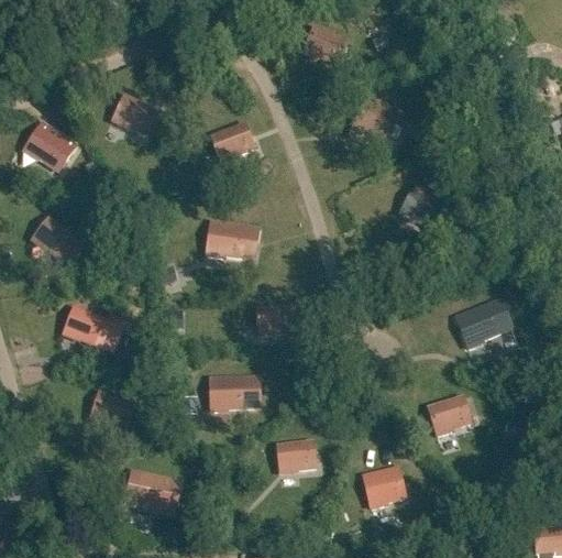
[(317,55),(335,63),(345,40),(312,26),(302,50),(317,55)]
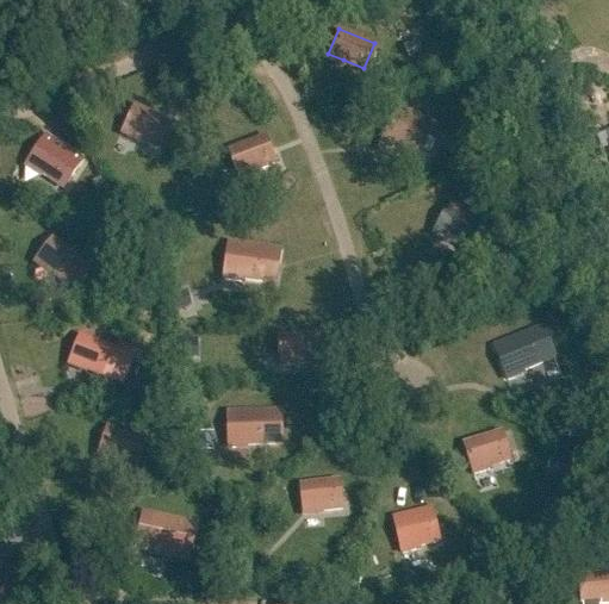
[(397,37),(403,51),(417,45),(411,31),(397,37)]
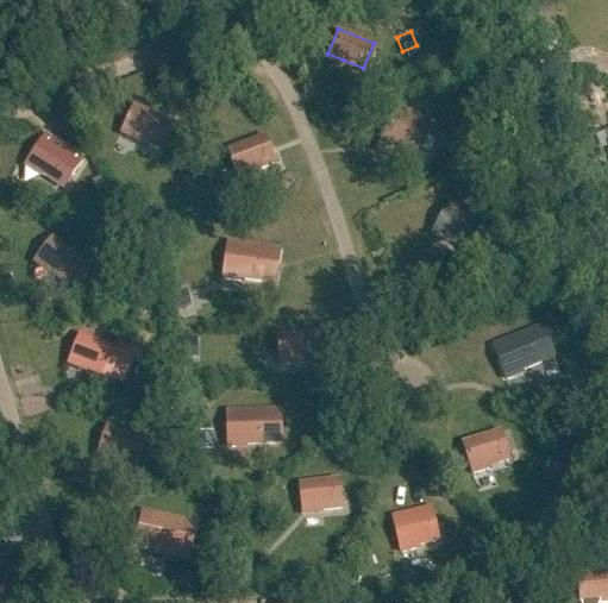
[(137,138),(138,134),(156,143),(168,118),(133,102),(121,126),(120,130),(137,138)]
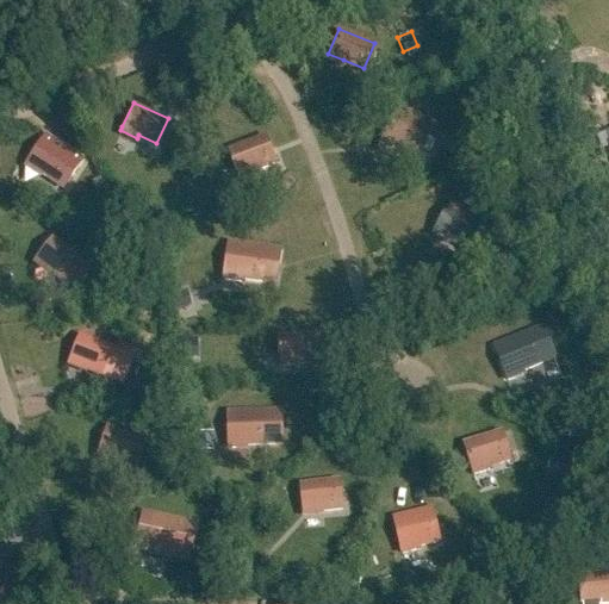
[(433,120),(408,107),(404,112),(396,107),(383,132),(381,136),(396,143),(397,141),(417,150),(421,143),(428,147),(433,137),(426,134),(429,125),(433,120)]
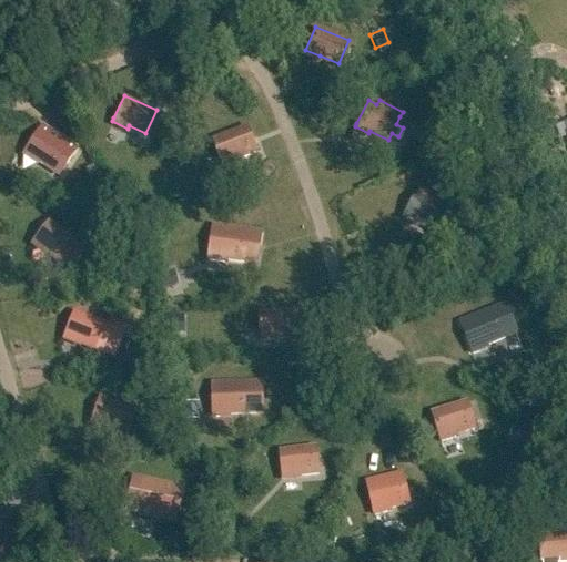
[(429,120),(431,133),(446,131),(445,119),(429,120)]
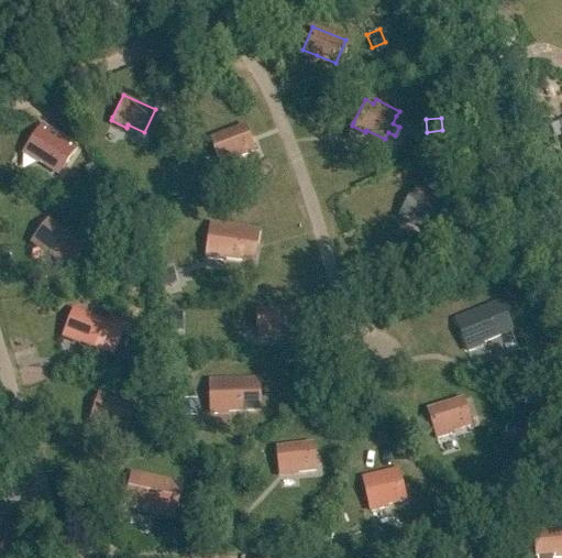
[(75,142),(41,120),(22,150),(34,159),(36,155),(56,170),(75,142)]
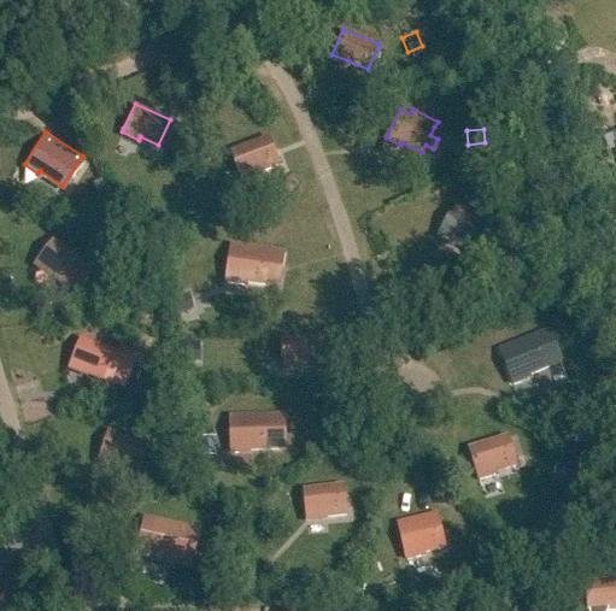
[(230,148),(240,174),(241,177),(259,171),(258,168),(276,160),(267,134),(230,148)]
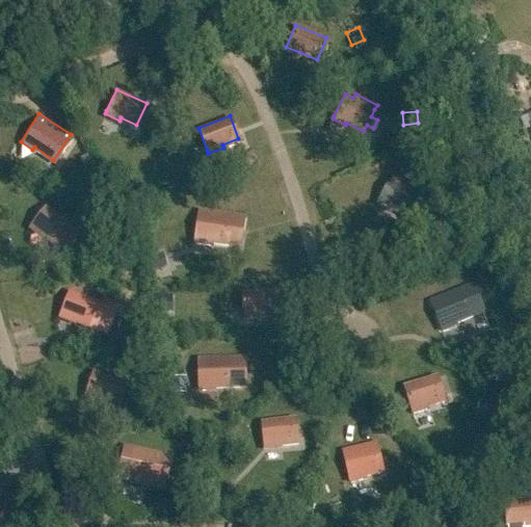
[(406,215),(410,208),(423,215),(430,201),(444,208),(451,195),(425,181),(421,189),(392,173),(377,198),(390,205),(389,205),(406,215)]
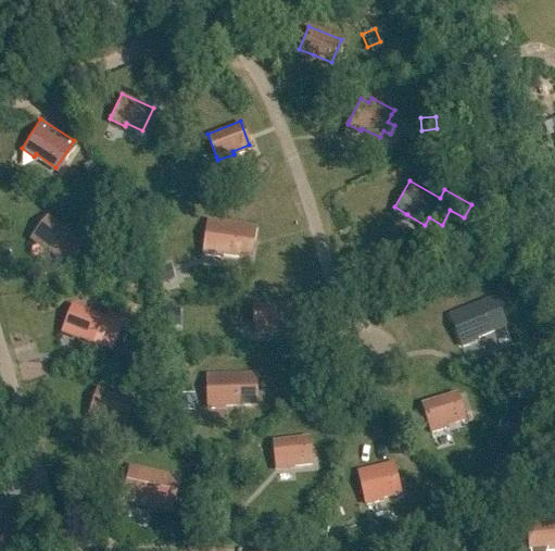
[(47,214),(32,234),(43,242),(42,242),(60,255),(75,235),(47,214)]
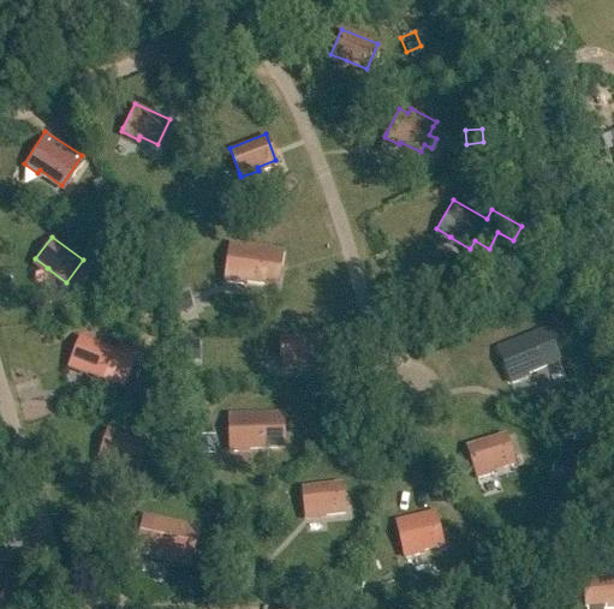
[(239,282),(262,285),(263,276),(276,278),(280,254),(228,245),(222,282),(239,285),(239,282)]
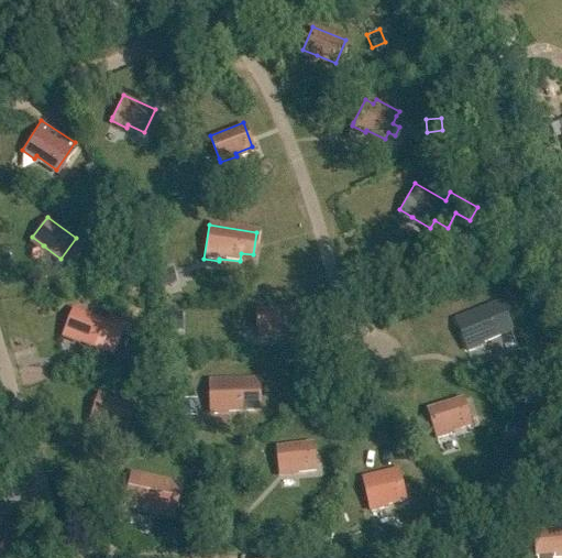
[(89,266),(100,274),(106,265),(95,258),(89,266)]
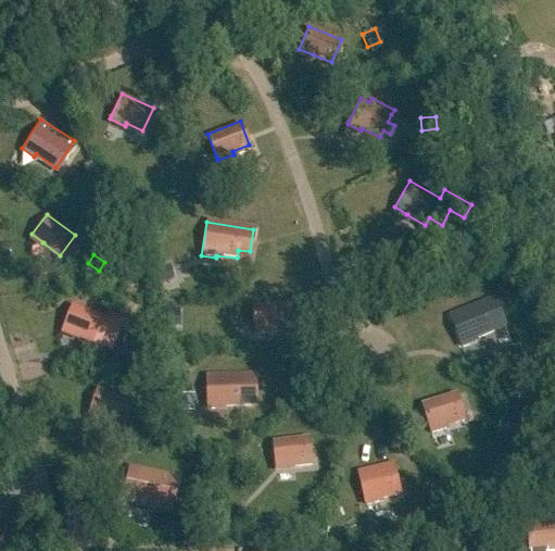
[(150,263),(153,276),(169,272),(166,259),(150,263)]
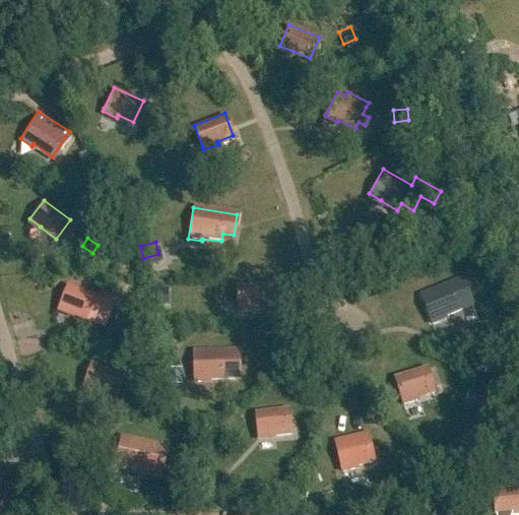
[(450,279),(428,288),(430,293),(422,296),(430,317),(432,320),(444,315),(443,313),(461,306),(450,279)]
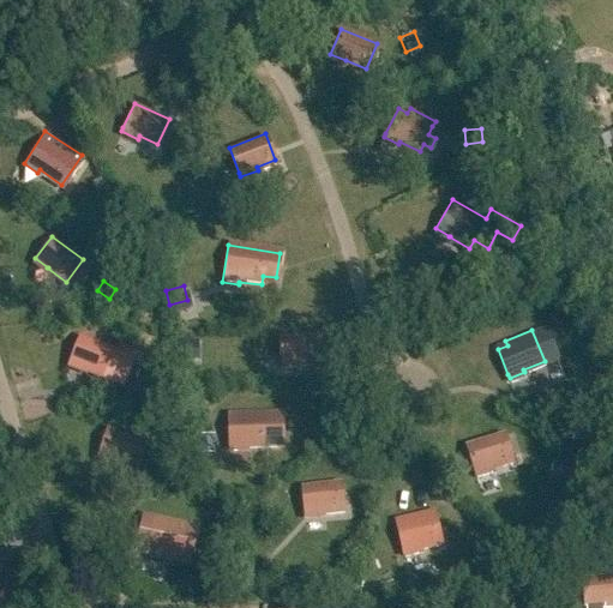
[(280,333),(280,361),(280,365),(299,365),(299,361),(318,361),(318,332),(280,333)]
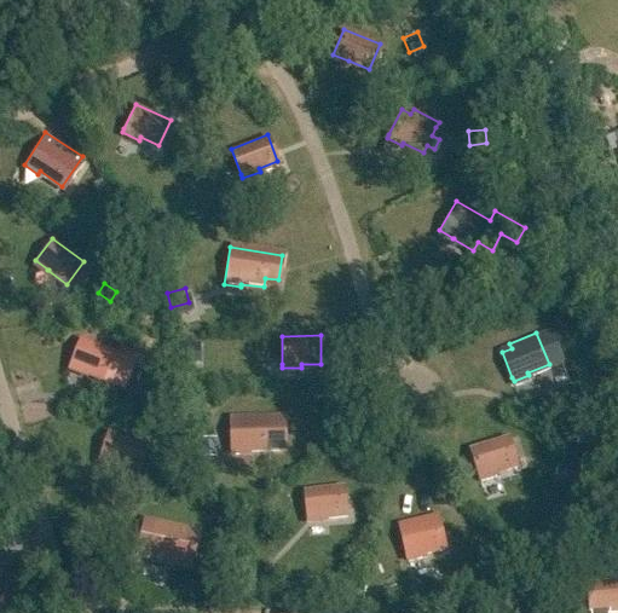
[(80,337),(69,363),(85,369),(84,369),(105,377),(108,371),(126,379),(137,351),(117,343),(115,351),(80,337)]
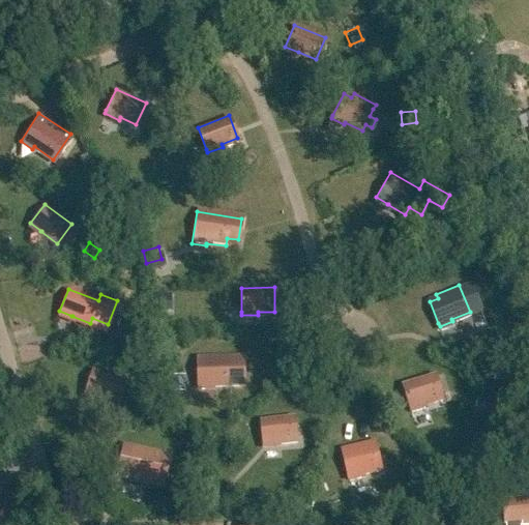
[(167,291),(154,291),(154,307),(167,307),(167,291)]
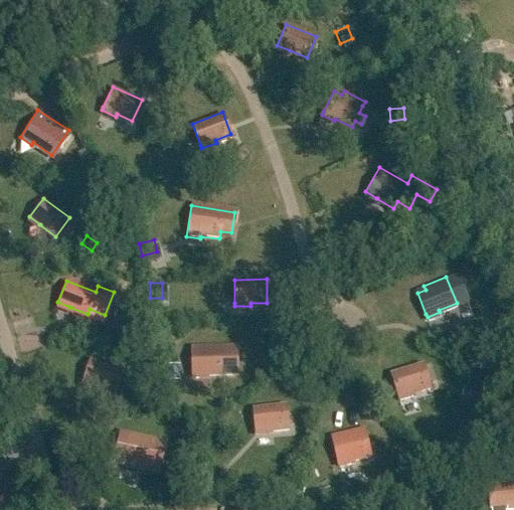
[(123,310),(119,321),(128,324),(132,313),(123,310)]
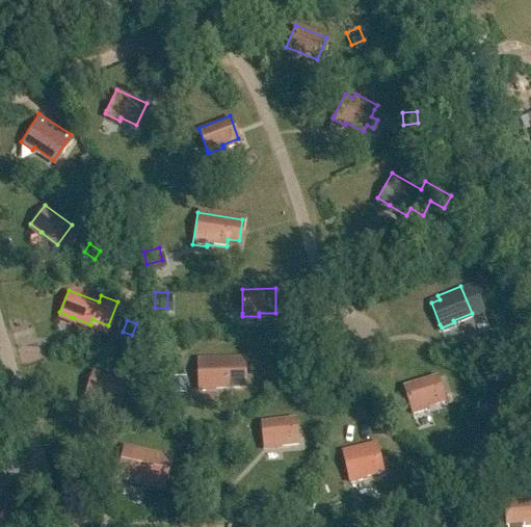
[(212,383),(212,384),(244,384),(243,359),(243,353),(197,356),(197,361),(197,384),(198,384),(198,383),(212,383)]
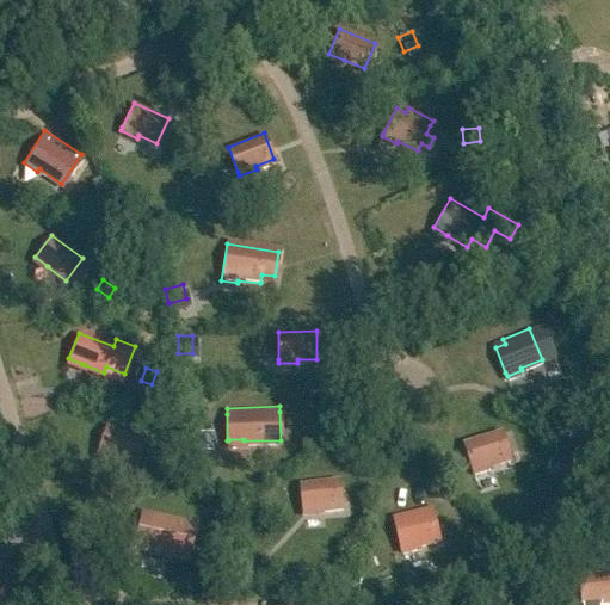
[(142,436),(106,424),(98,450),(112,455),(112,456),(134,462),(142,436)]
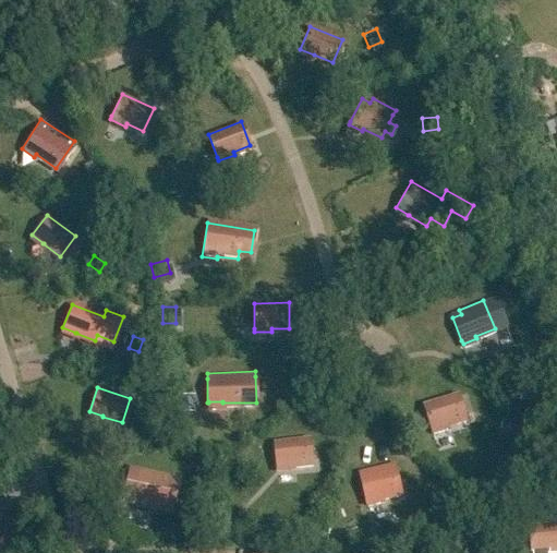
[(191,408),(191,391),(177,391),(177,408),(191,408)]
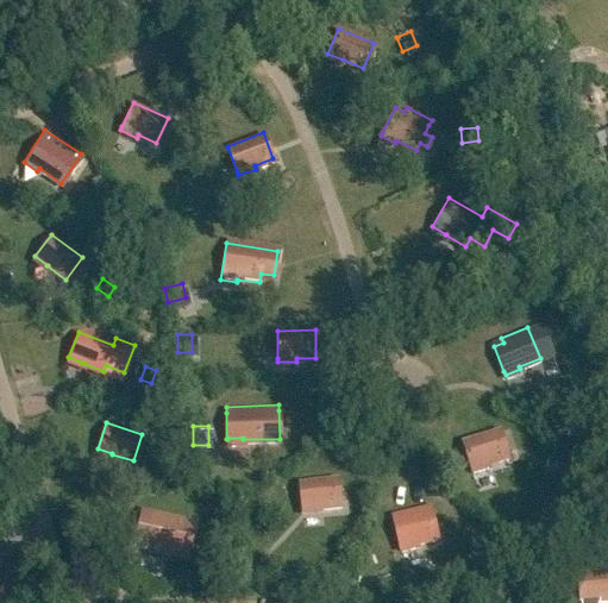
[(462,439),(471,469),(487,464),(486,462),(507,456),(499,428),(462,439)]
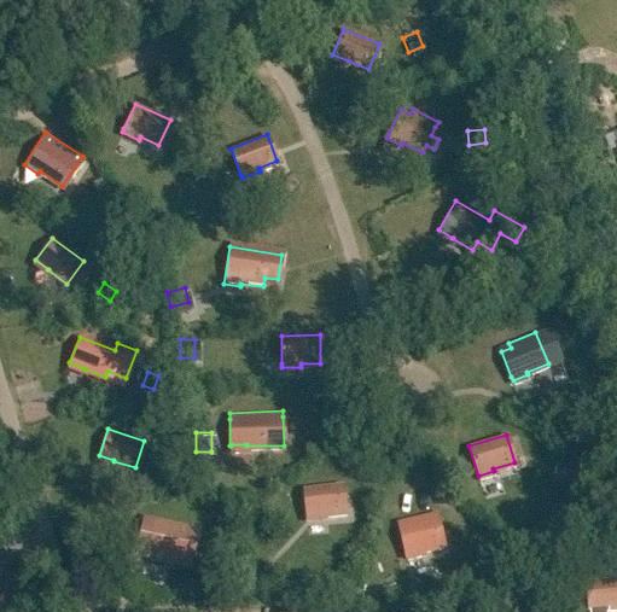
[(321,513),(344,511),(342,477),(302,482),(306,514),(321,513)]
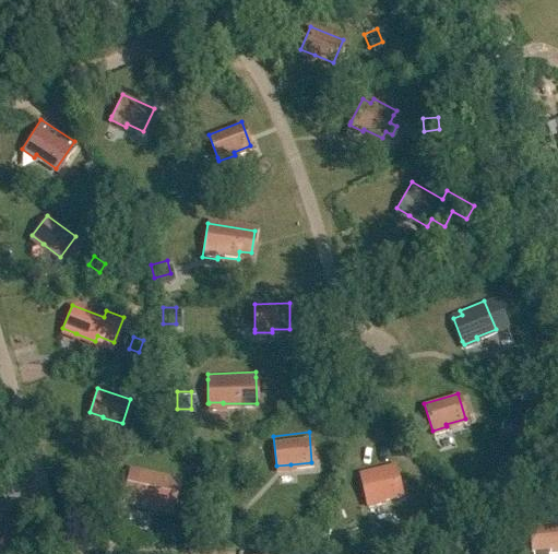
[(359,470),(366,499),(367,499),(367,503),(382,499),(382,496),(401,493),(393,462),(359,470)]
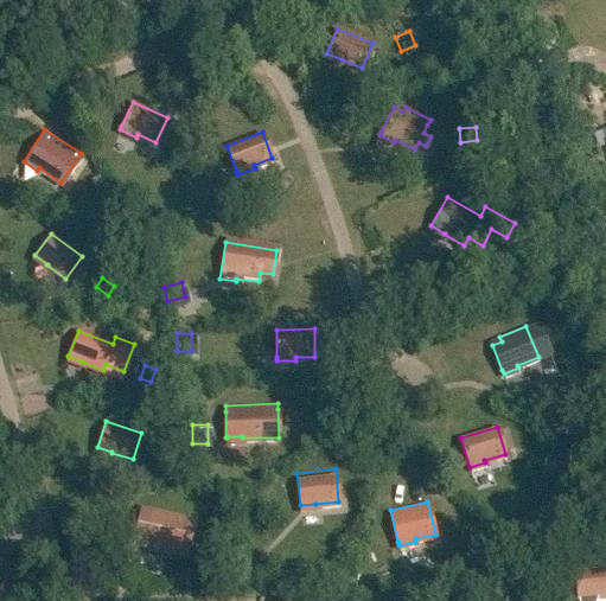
[(186,544),(193,518),(186,516),(151,507),(141,505),(140,511),(134,537),(133,541),(148,544),(150,541),(171,547),(172,541),(186,544)]
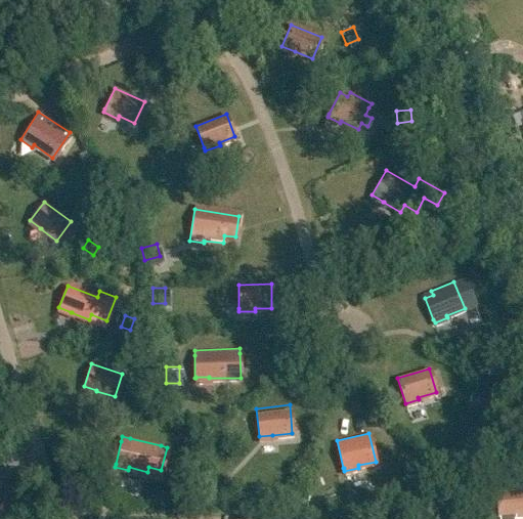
[(199,500),(207,501),(208,488),(200,487),(199,500)]
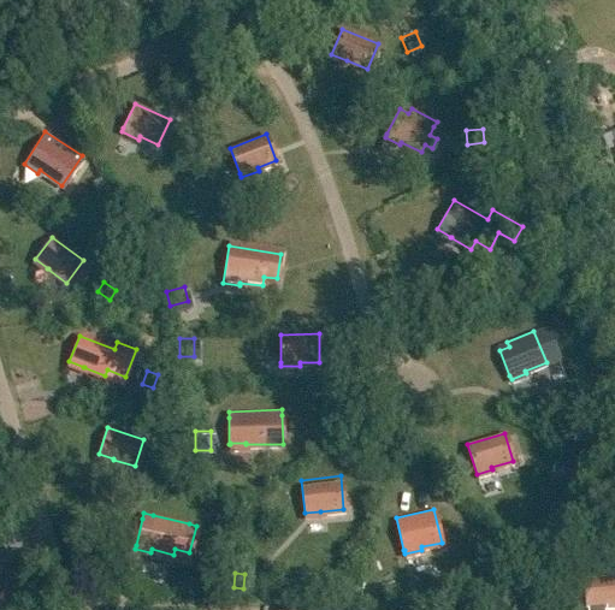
[(614,575),(584,579),(586,605),(602,604),(602,605),(614,603),(614,575)]
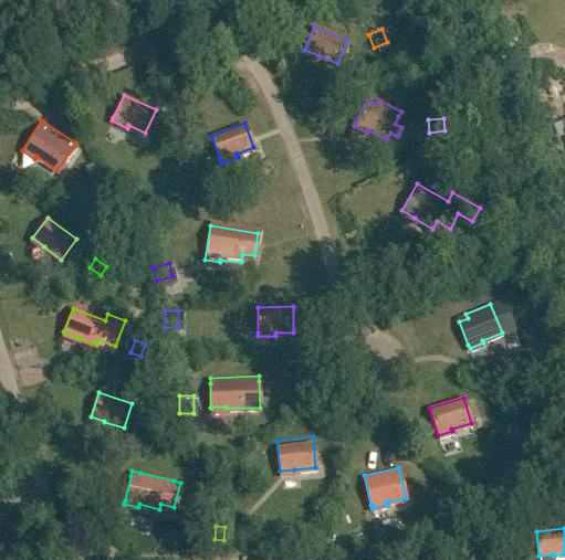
[(14,559),(19,559),(14,545),(3,548),(7,559),(14,559)]
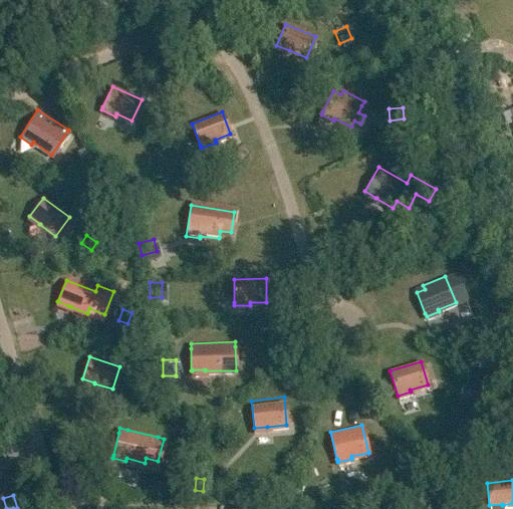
[(441,498),(441,508),(452,508),(451,497),(441,498)]
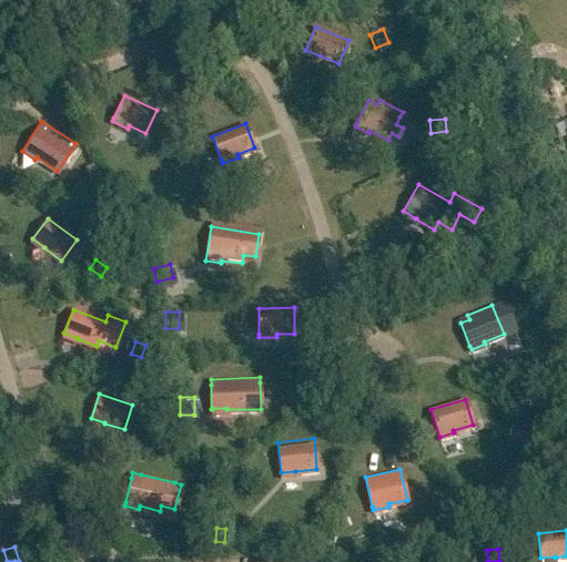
All buildings are outlined.
